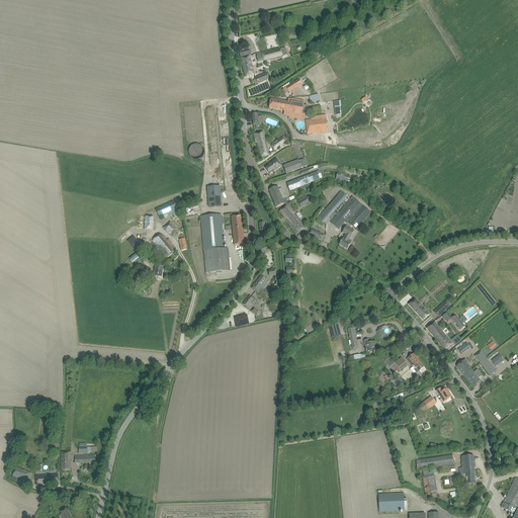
[(271,50),(261,52),(262,54),(264,61),(264,62),(282,57),(282,56),(287,54),(285,48),(280,49),(280,48),(274,49),(274,50),(271,51),(271,50)]
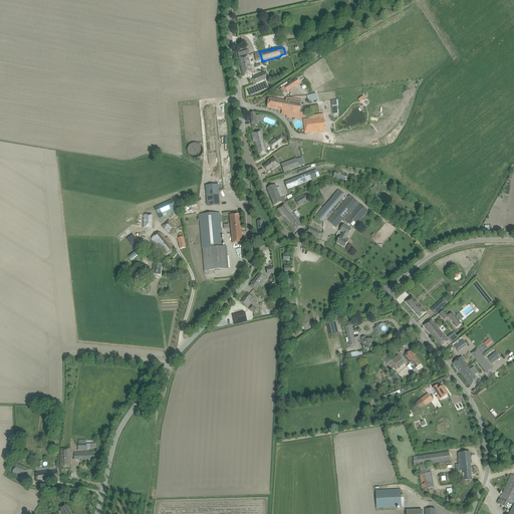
[(239,58),(243,77),(253,74),(248,56),(249,56),(247,50),(238,53),(239,58)]
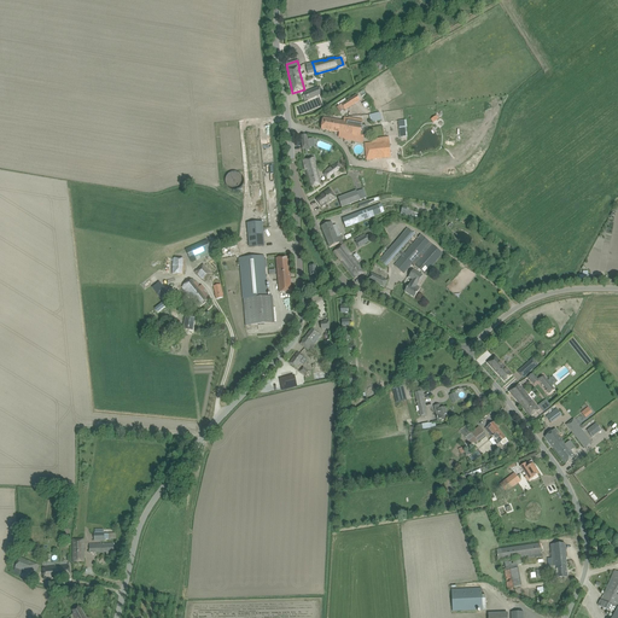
[(302,95),(305,101),(321,94),(319,87),(304,93),(305,94),(302,95)]
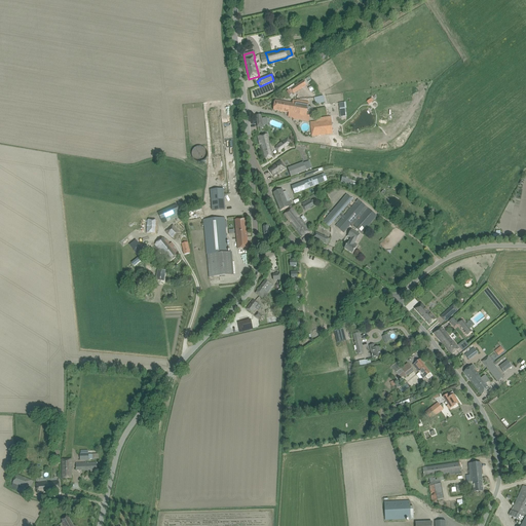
[(290,88),(294,94),(306,85),(303,80),(290,88)]
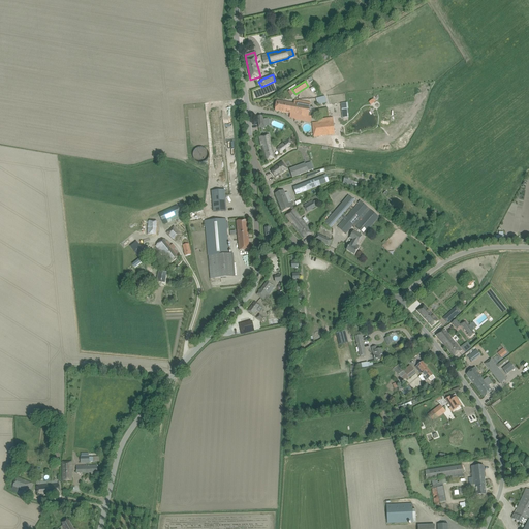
[(316,98),(317,105),(327,103),(324,96),(316,98)]
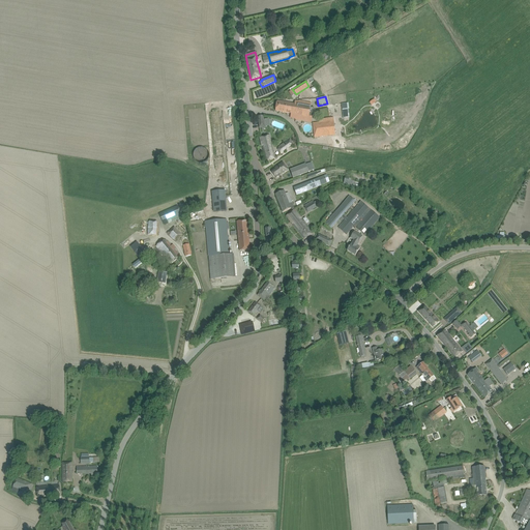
[(294,105),(283,102),(277,101),(275,111),(312,118),(314,108),(298,106),(299,102),(295,101),(294,105)]
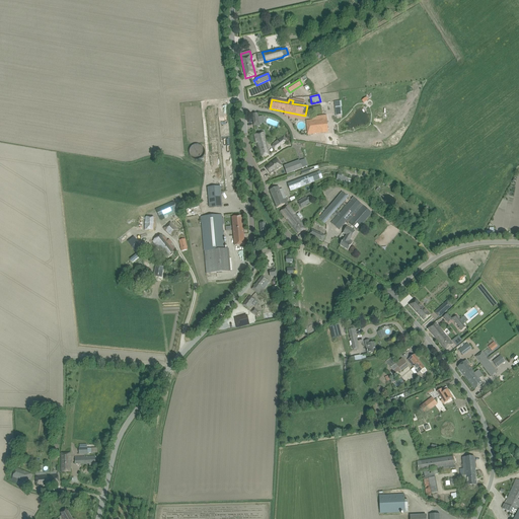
[(325,119),(309,120),(310,128),(326,126),(325,119)]
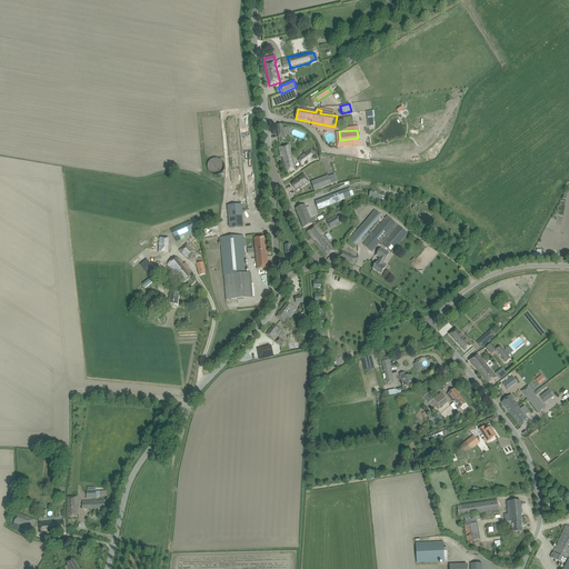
[(279,148),(282,160),(286,172),(296,170),(293,163),(292,163),(288,146),(279,148)]
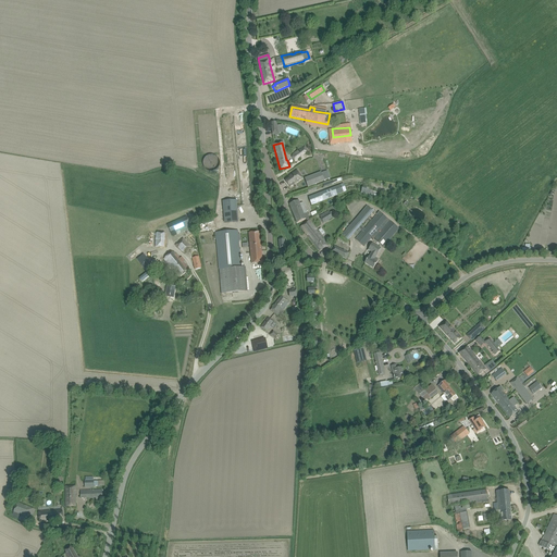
[(299,159),(298,159),(308,150),(305,146),(293,153),(292,157),(295,162),(299,159)]
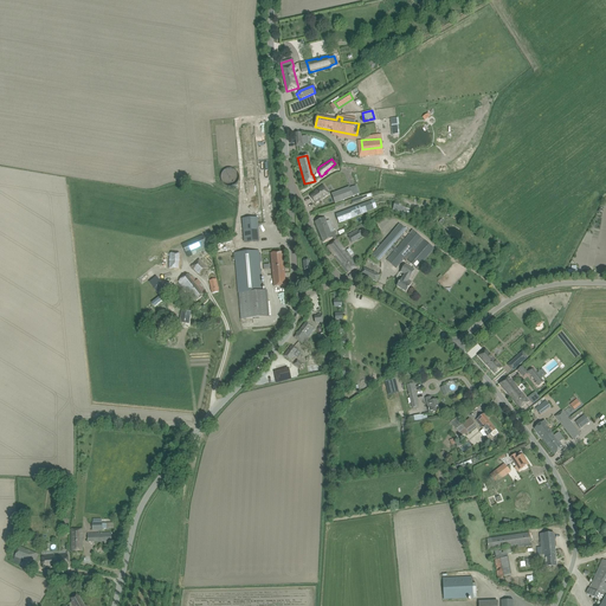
[(221,172),(226,187),(240,182),(234,167),(221,172)]
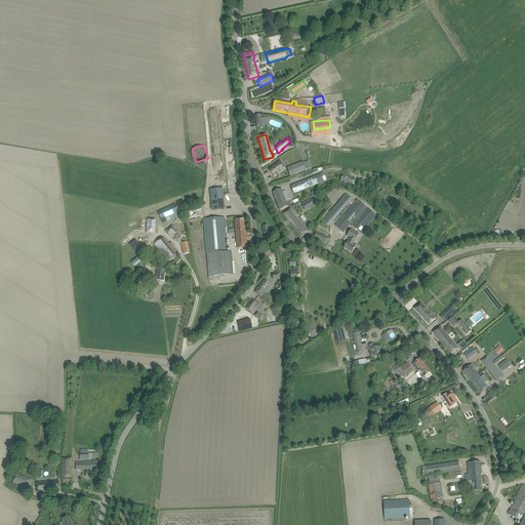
[(285,168),(280,161),(274,166),(269,170),(273,176),(285,168)]
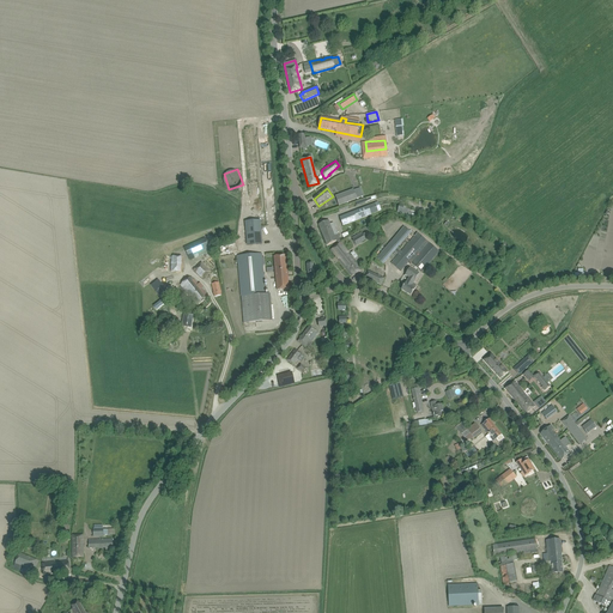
[(357,199),(353,190),(340,195),(344,204),(357,199)]
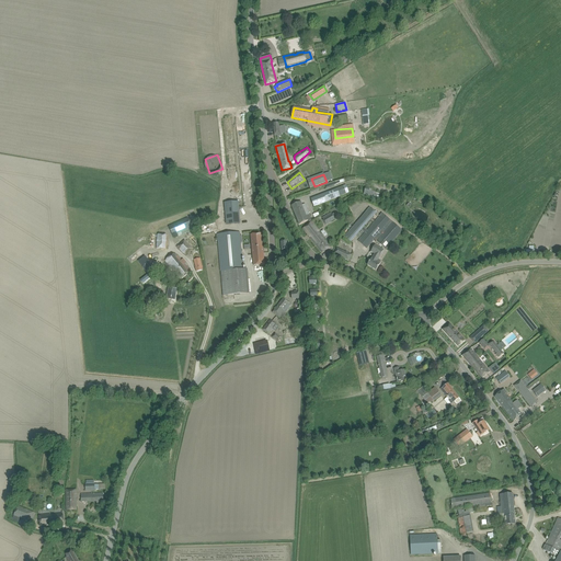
[(336,189),(310,198),(313,207),(340,197),(340,196),(346,194),(343,186),(336,189)]
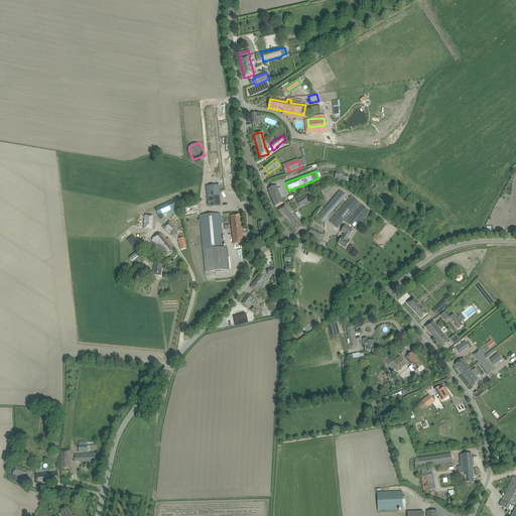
[(221,206),(219,185),(207,186),(209,207),(221,206)]
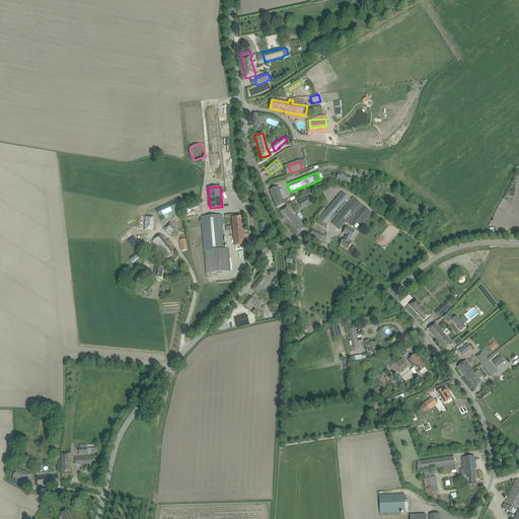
[(270,191),(272,196),(281,193),(278,187),(270,191)]
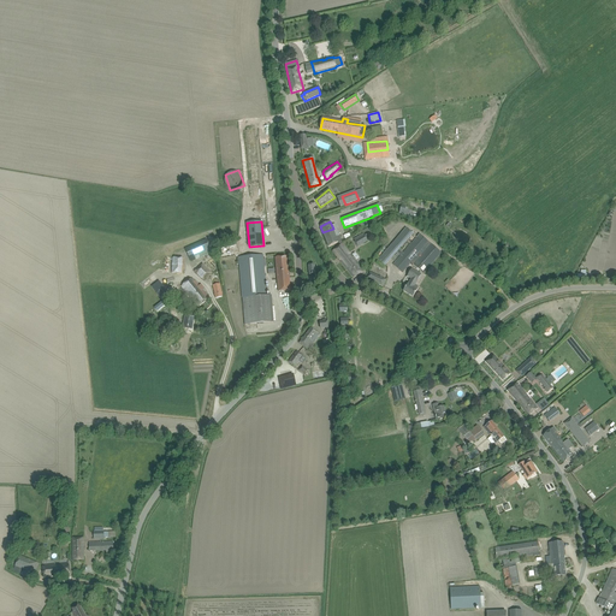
[(413,265),(424,273),(442,253),(428,242),(428,241),(420,234),(403,253),(398,249),(413,234),(406,227),(378,260),(385,266),(397,252),(401,255),(392,265),(402,273),(410,264),(412,266),(413,265)]
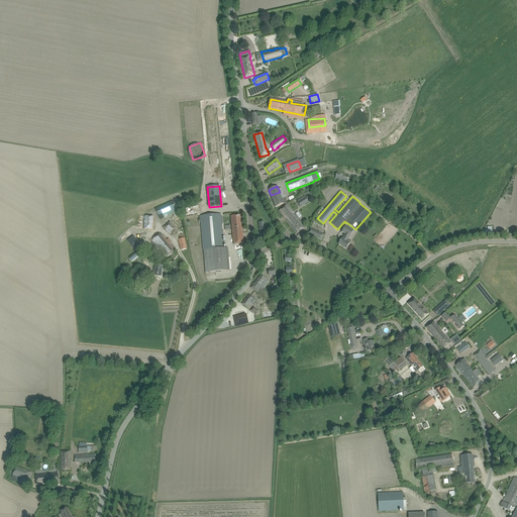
[(280,192),(271,195),(276,207),(284,203),(285,204),(288,203),(284,195),(281,196),(280,192)]
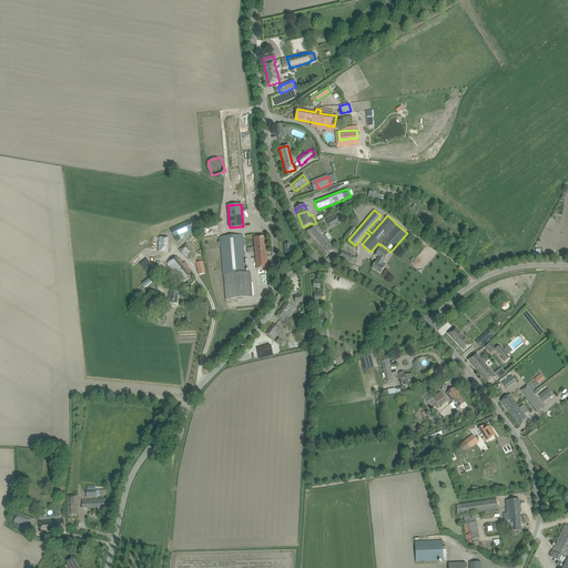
[(334,213),(325,219),(326,221),(330,227),(338,222),(335,216),(334,213)]
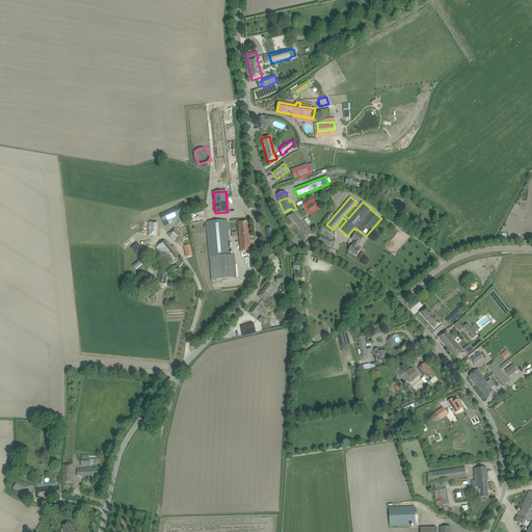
[(160,215),(163,223),(165,225),(169,224),(168,221),(182,215),(178,207),(160,215)]
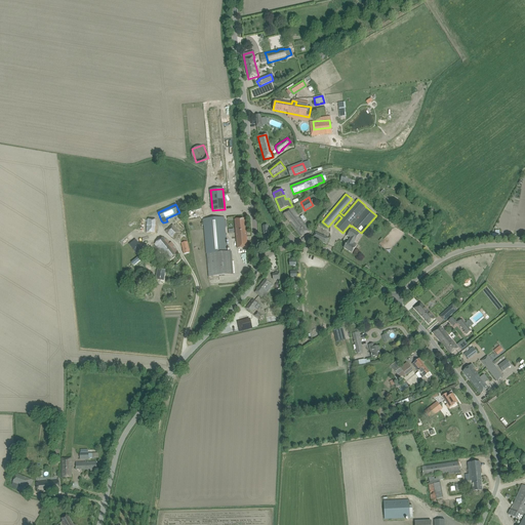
[(310,232),(298,216),(291,208),(283,214),(288,220),(301,237),(306,234),(310,232)]
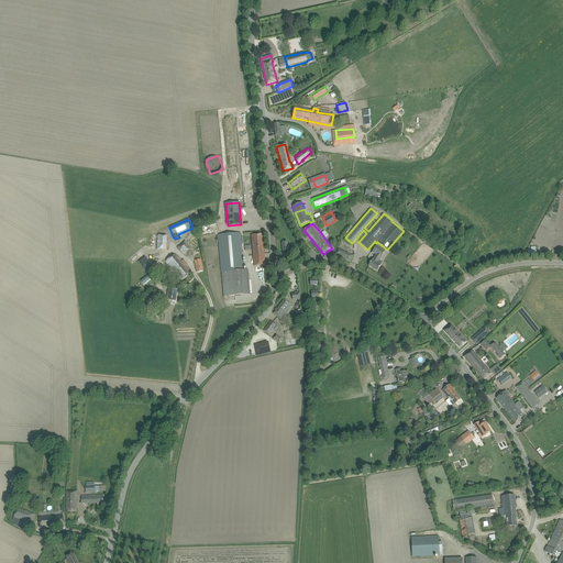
[(219,239),(223,297),(250,295),(247,271),(243,271),(241,236),(241,233),(219,235),(219,239)]
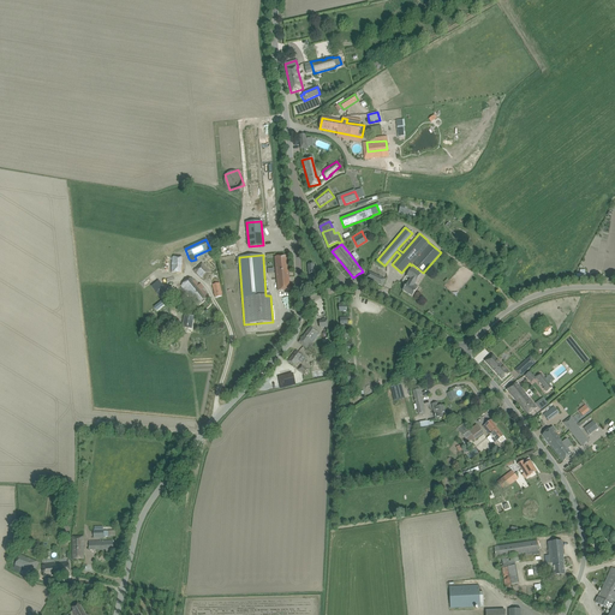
[(290,290),(287,256),(275,257),(278,291),(290,290)]
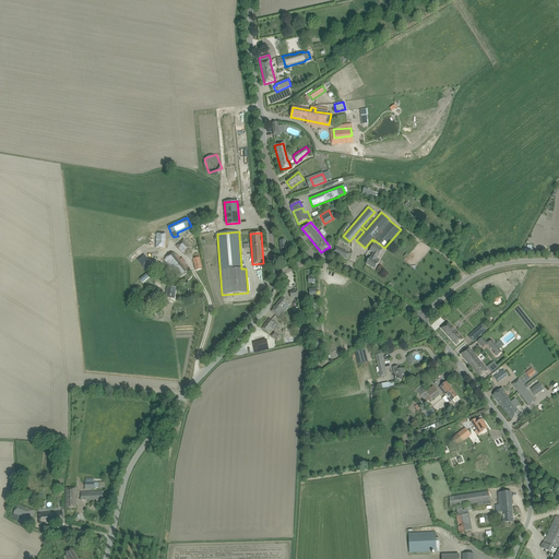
[(166,248),(167,235),(165,234),(159,234),(156,234),(155,248),(165,248),(166,248)]
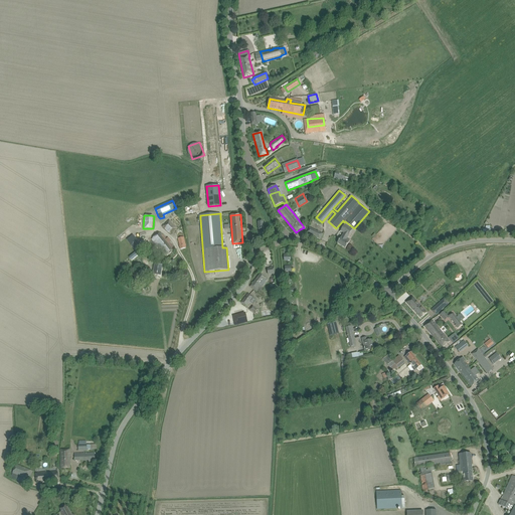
[(162,226),(170,234),(177,228),(169,220),(162,226)]
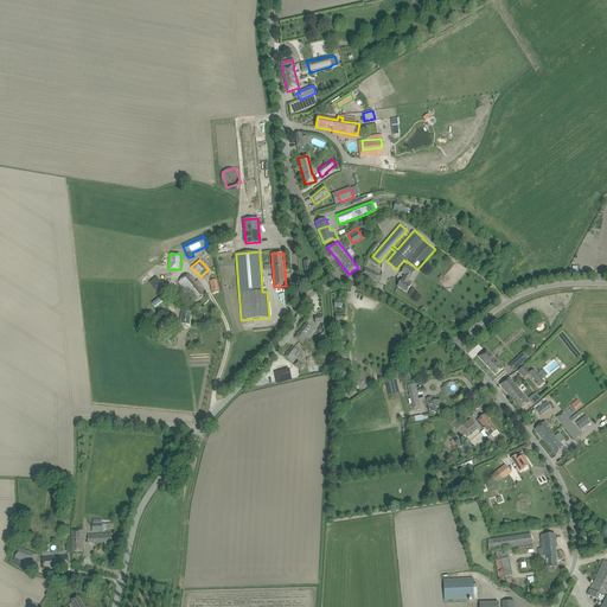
[(410,279),(415,270),(406,264),(401,273),(406,275),(410,279)]
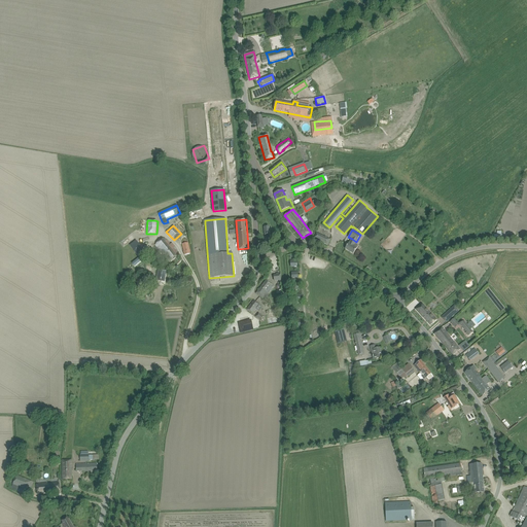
[(316,233),(313,239),(327,245),(330,239),(316,233)]
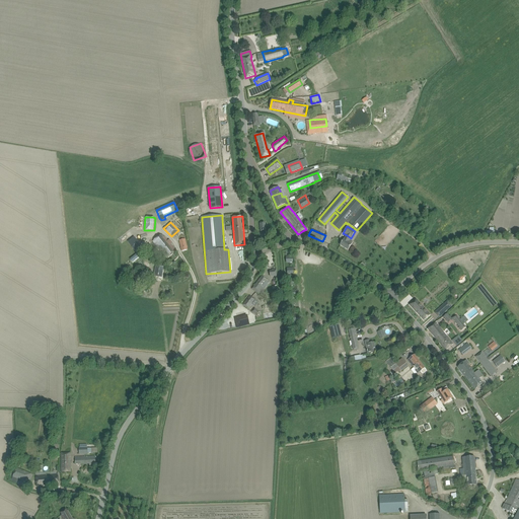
[(153,244),(155,247),(156,246),(167,258),(176,251),(170,244),(172,242),(169,239),(167,240),(163,235),(160,235),(152,241),(154,244),(153,244)]
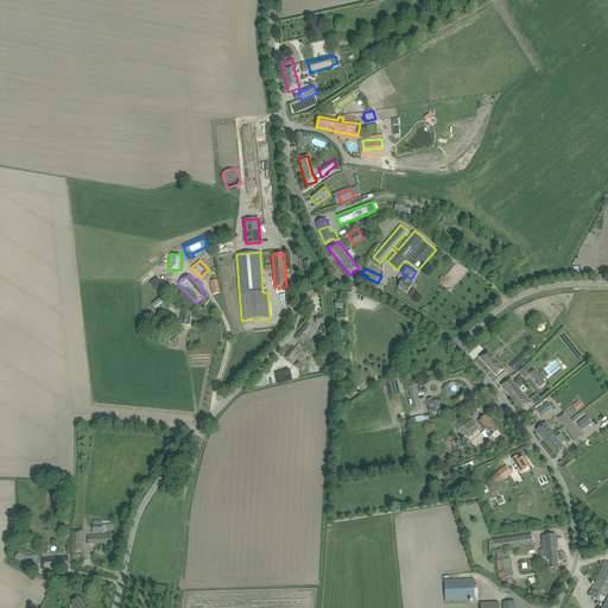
[(412,285),(413,284),(410,282),(411,279),(406,276),(404,278),(398,287),(407,293),(412,285)]
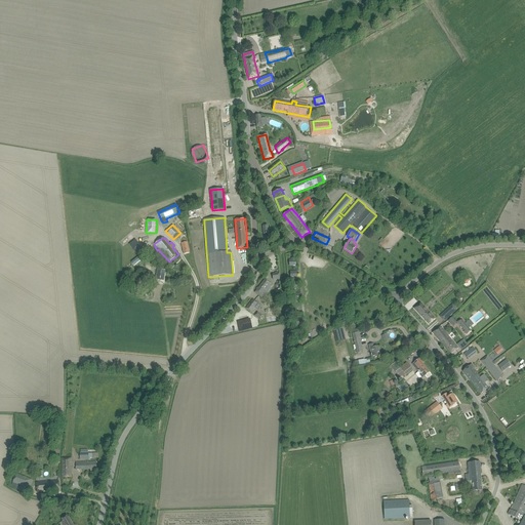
[(135,240),(131,243),(137,251),(135,252),(138,256),(145,251),(138,244),(135,240)]
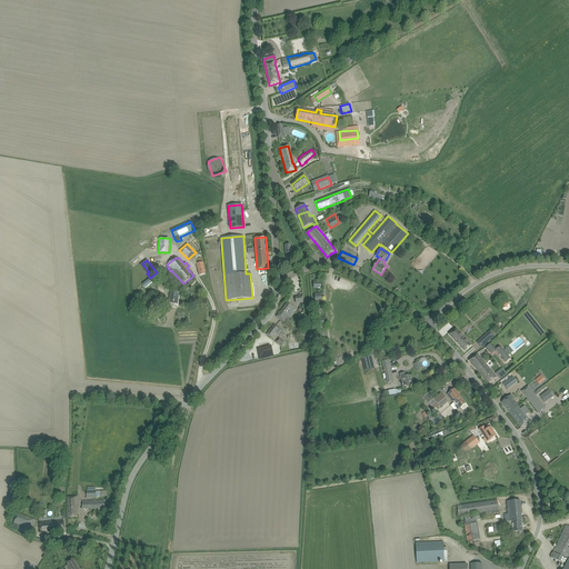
[(179,292),(170,291),(169,303),(178,305),(179,292)]
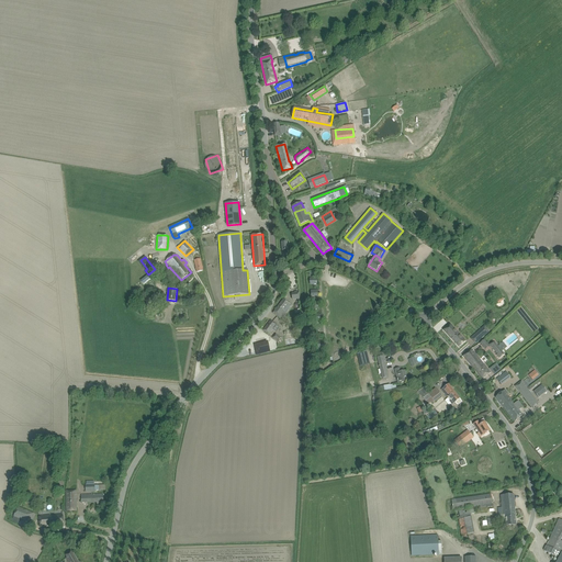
[(160,293),(146,296),(148,305),(163,302),(160,293)]
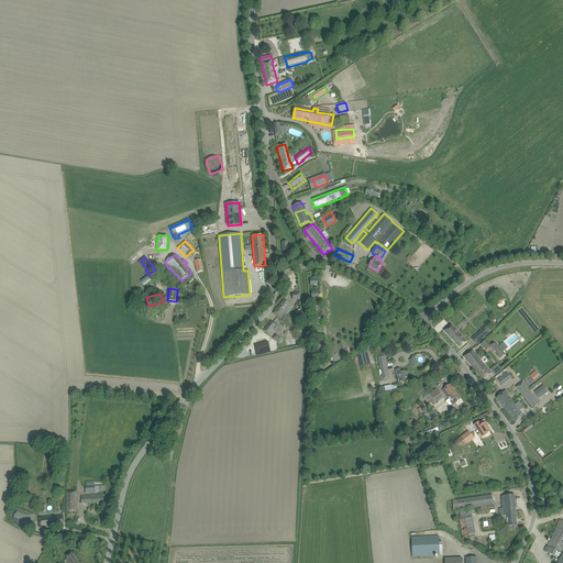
[(284,299),(273,312),(280,319),(291,305),(289,304),(289,302),(284,299)]
